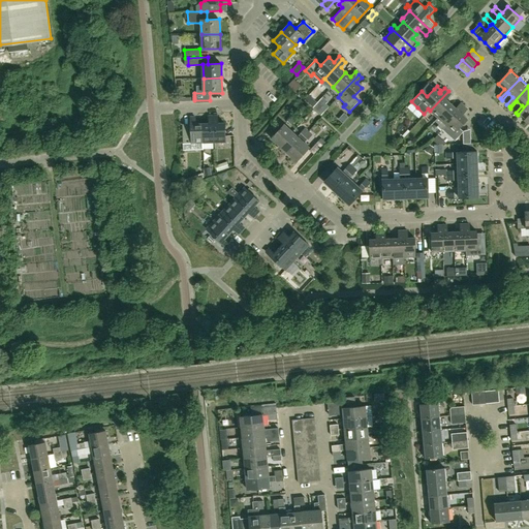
[(438,118),(450,103),(446,99),(452,94),(448,91),(430,111),(438,118)]
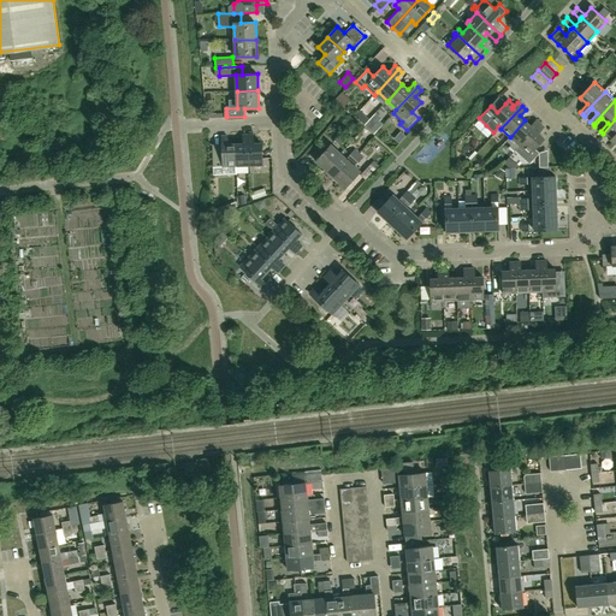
[(360,120),(365,125),(369,119),(365,116),(360,120)]
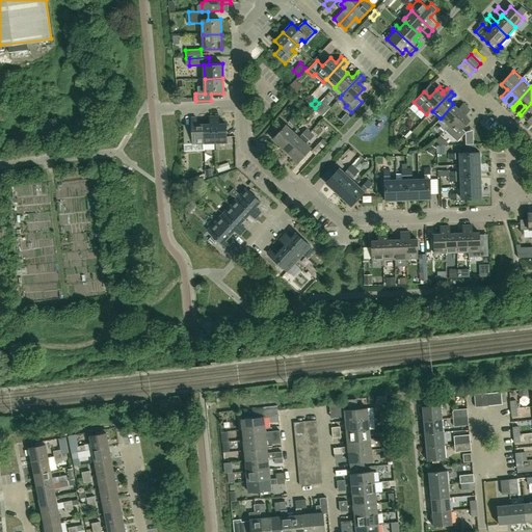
[(530,124),(531,121),(531,103),(521,115),(523,116),(529,110),(531,112),(531,115),(527,122),(530,124)]
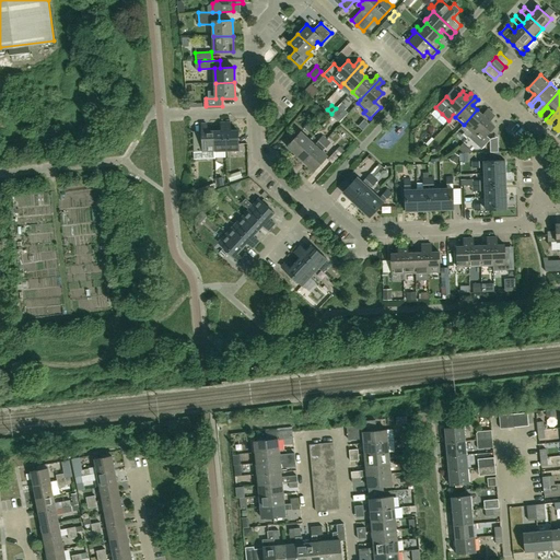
[(469,137),(473,133),(491,113),(488,109),(483,115),(477,109),(464,125),(462,127),(465,131),(464,132),(469,137)]
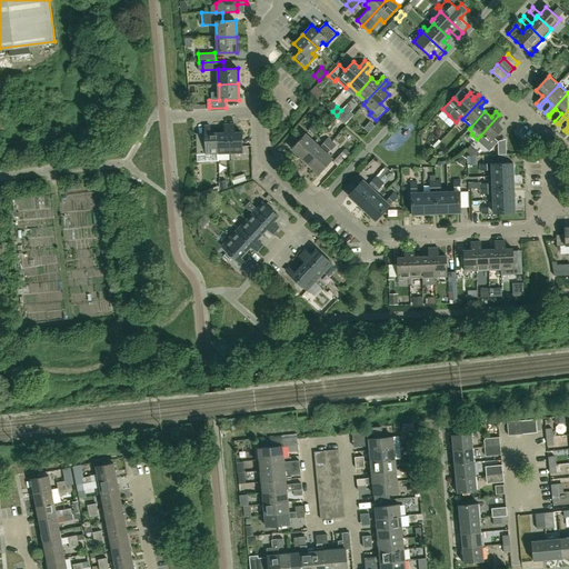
[(499,115),(480,136),(477,139),(478,141),(489,151),(498,141),(495,138),(503,129),(498,123),(503,118),(499,115)]
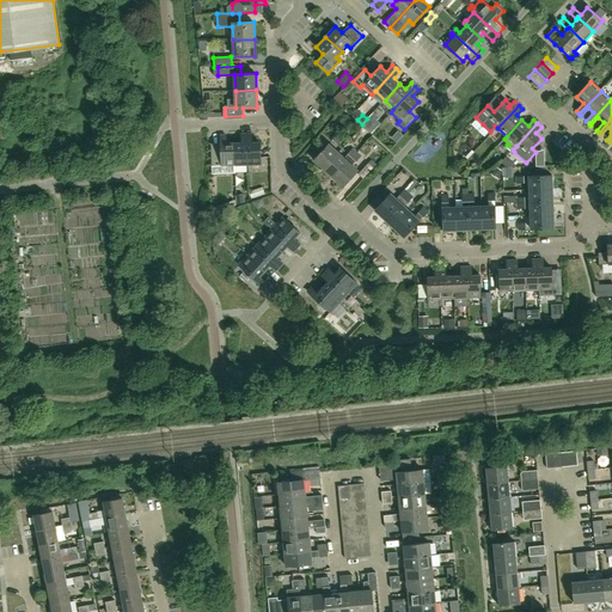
[(337,144),(342,139),(338,134),(332,139),(337,144)]
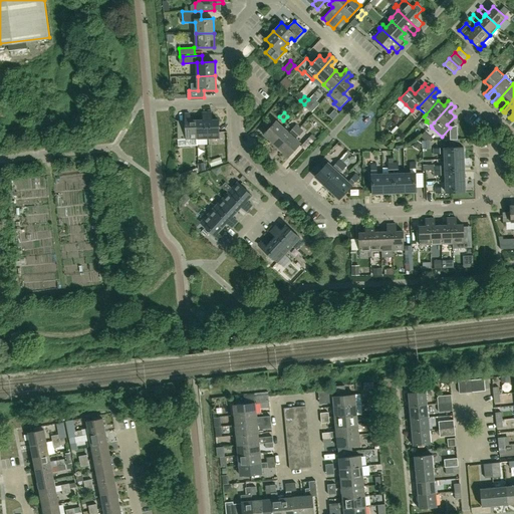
[(190,120),(190,113),(186,113),(186,120),(186,125),(178,126),(178,140),(186,139),(186,140),(197,140),(197,120),(190,120)]
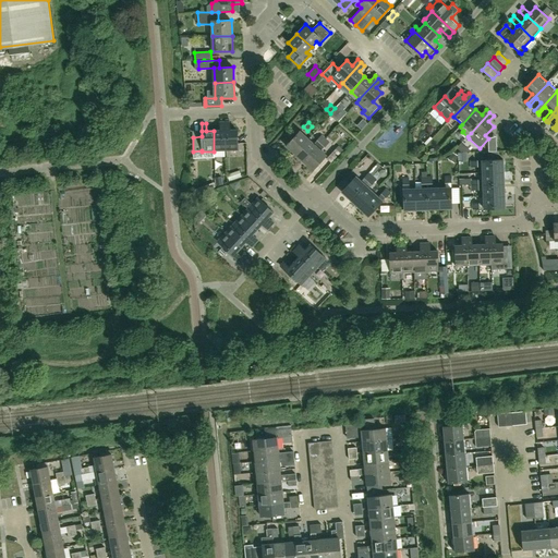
[(214,152),(226,150),(225,123),(220,123),(220,131),(214,131),(214,152)]
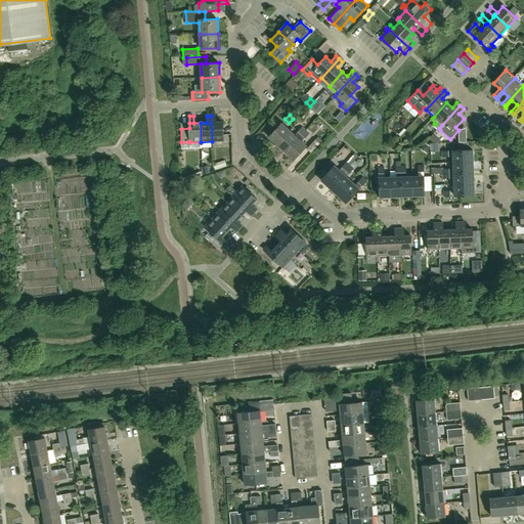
[(216,122),(216,116),(211,116),(212,141),(223,141),(223,122),(216,122)]
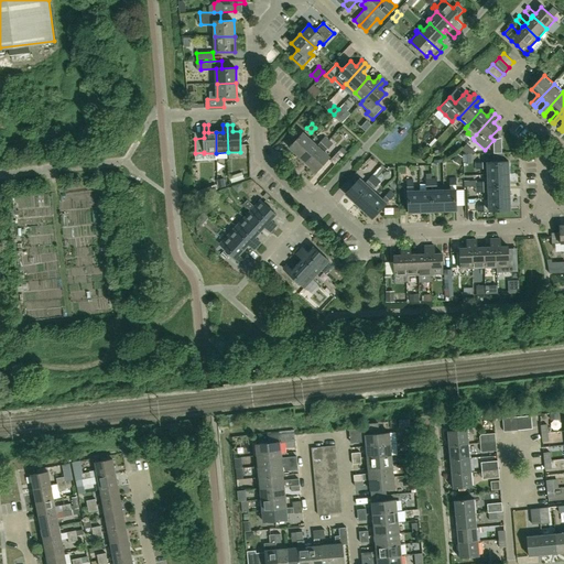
[(299,155),(313,140),(303,132),(290,148),(299,155)]
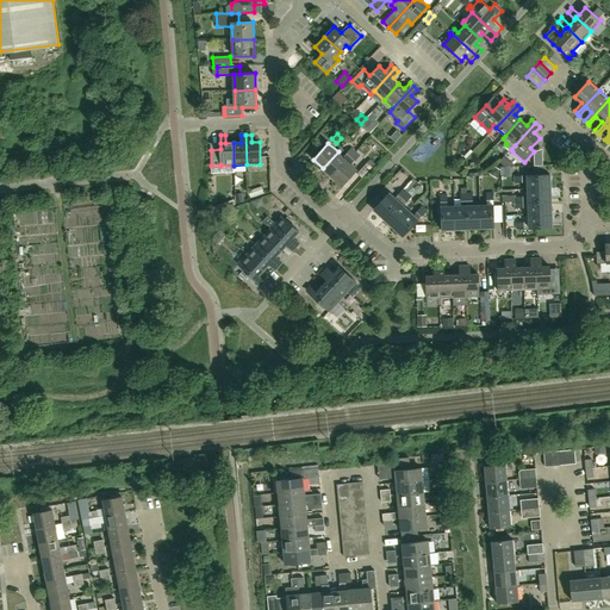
[(332,178),(356,151),(352,148),(343,157),(338,151),(323,168),(332,178)]
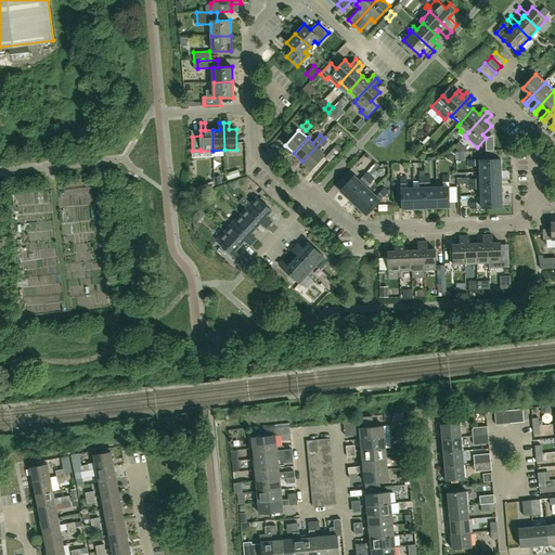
[(311,169),(325,155),(320,150),(327,141),(324,138),(302,162),(311,169)]
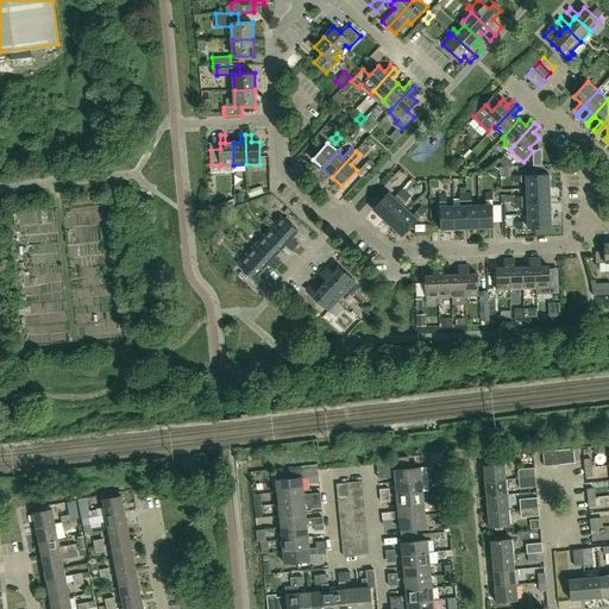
[(362,177),(371,167),(366,162),(356,174),(362,177)]
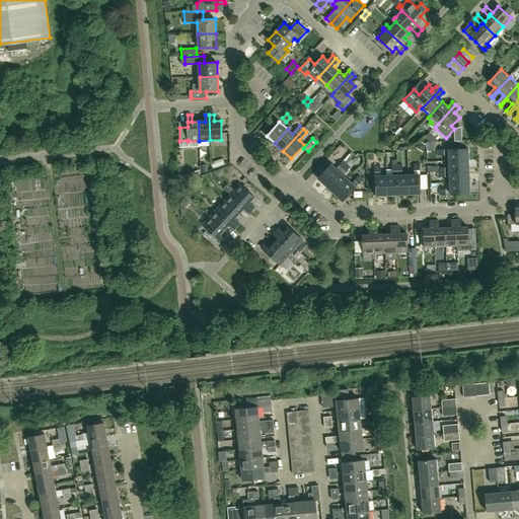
[(422,151),(426,145),(421,141),(417,147),(422,151)]
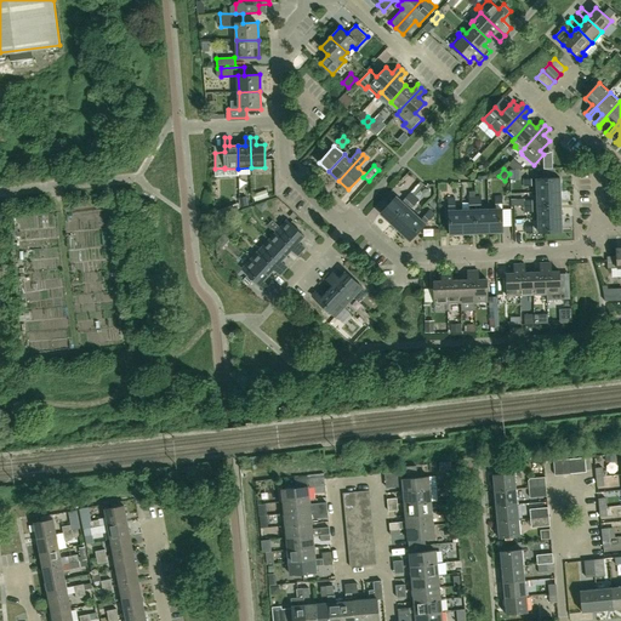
[(537,178),(537,193),(560,192),(559,178),(554,178),(553,170),(545,171),(545,178),(537,178)]
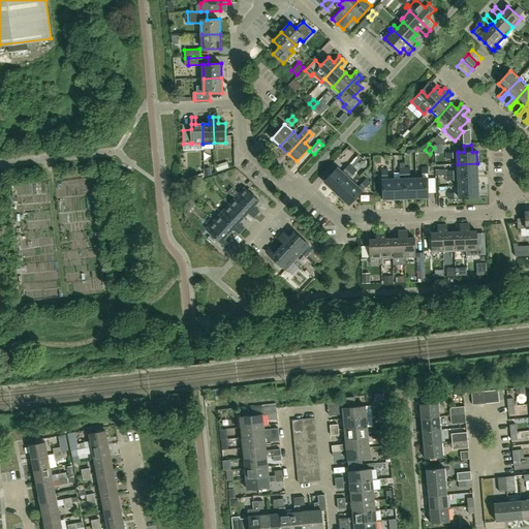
[(226,161),(215,165),(217,172),(228,167),(226,161)]
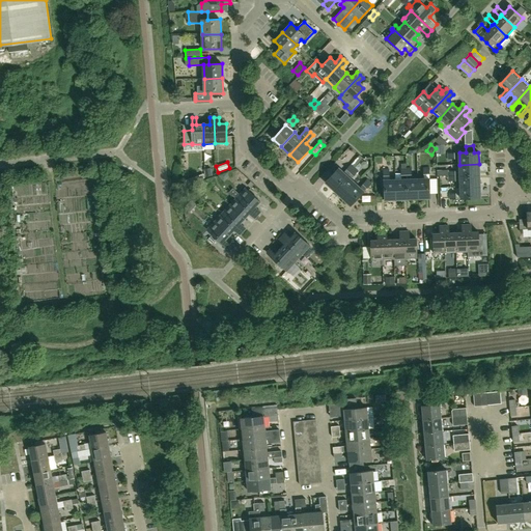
[(334,190),(355,167),(352,164),(346,169),(344,172),(339,167),(326,182),(334,190)]
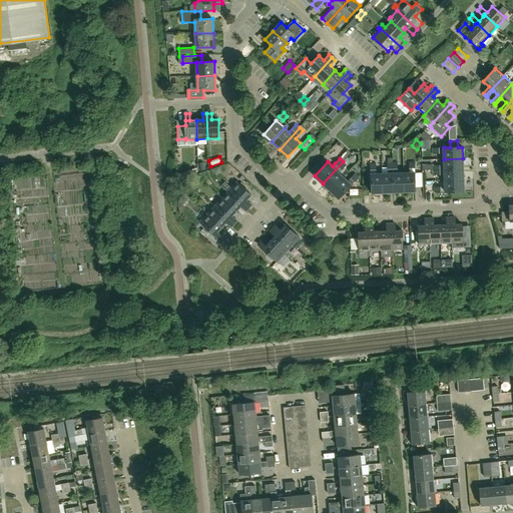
[(444,169),(463,168),(463,158),(444,159),(444,169)]
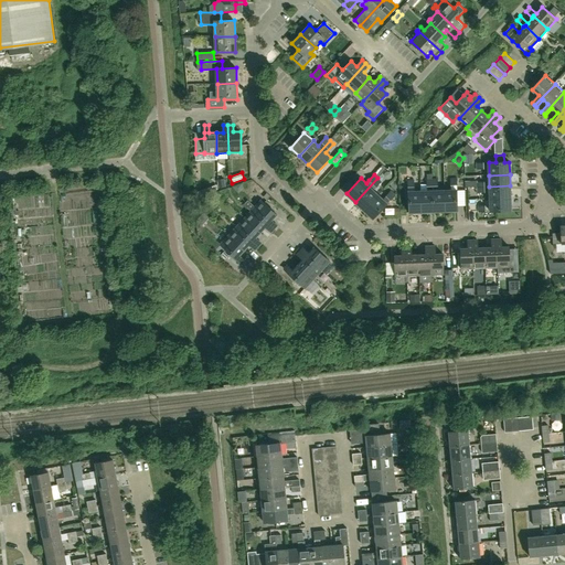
[(364,210),(379,194),(373,190),(376,187),(381,182),(377,178),(355,202),(364,210)]
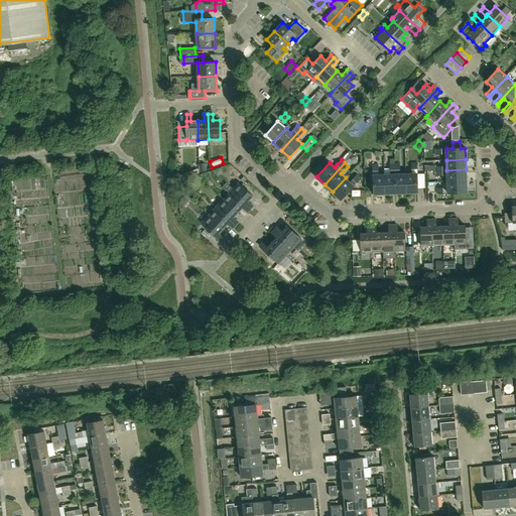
[(221,167),(213,170),(218,176),(223,171),(221,167)]
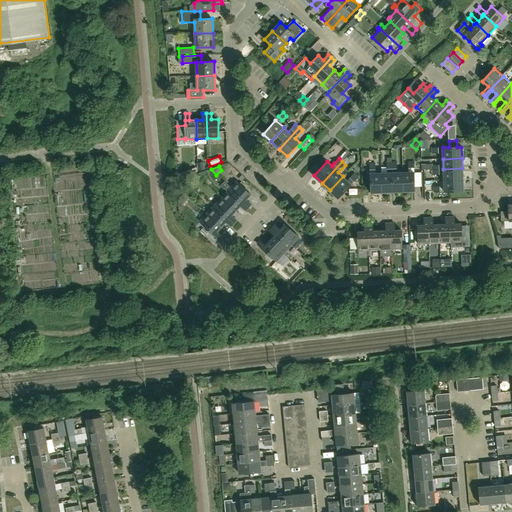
[(409,172),(403,173),(404,191),(415,191),(414,172),(414,168),(409,168),(409,172)]
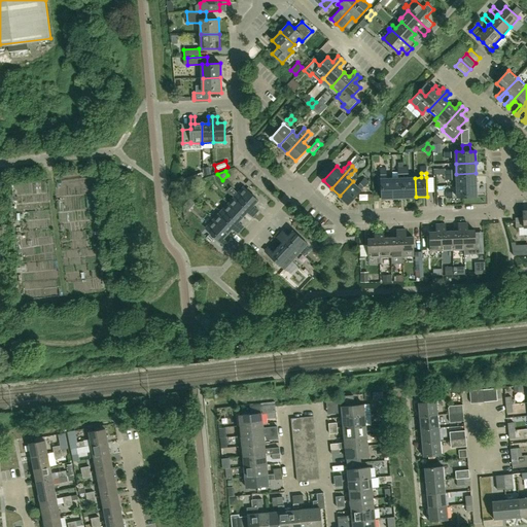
[(457,185),(477,184),(476,173),(456,174),(457,185)]
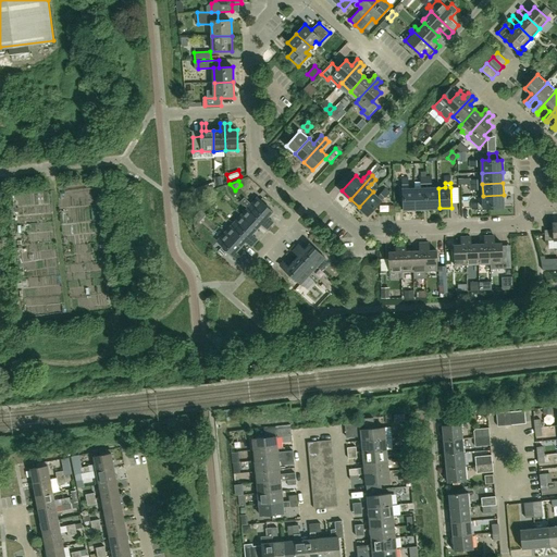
[(382,200),(390,192),(385,188),(378,196),(373,192),(359,207),(368,215),(382,200)]
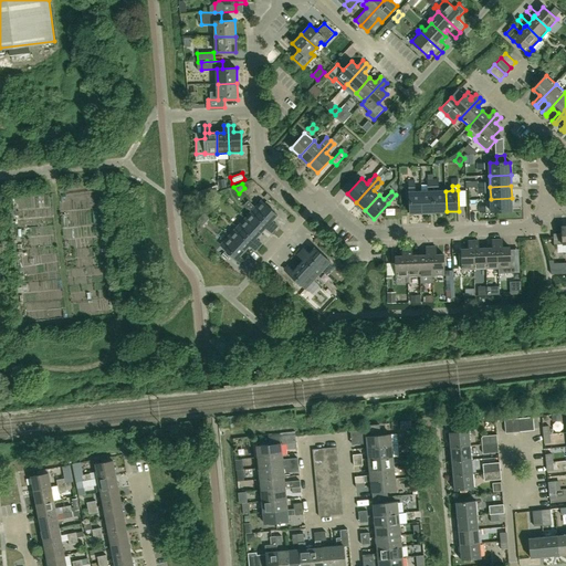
[(410,213),(422,212),(421,191),(409,192),(410,213)]
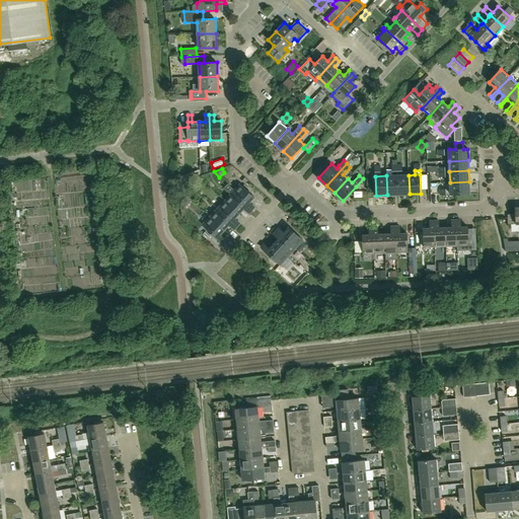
[(387,195),(398,195),(397,175),(386,175),(387,195)]
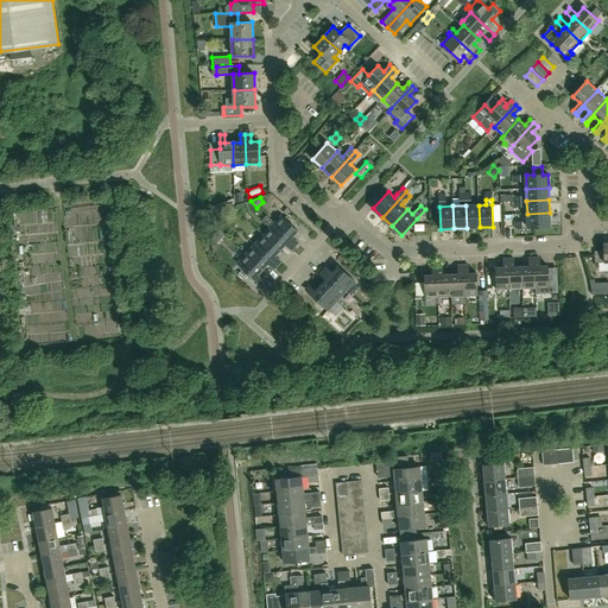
[(467,228),(480,227),(479,206),(466,206),(467,228)]
